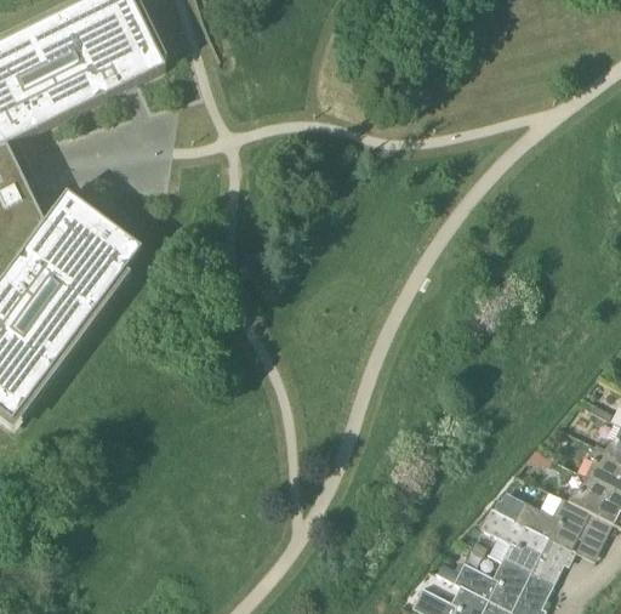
[(55,217),(51,215),(45,223),(40,215),(24,183),(15,164),(26,158),(18,142),(35,134),(36,132),(34,129),(117,89),(119,92),(121,91),(136,84),(138,83),(136,79),(159,67),(125,0),(102,0),(0,50),(0,408),(11,418),(136,251),(67,200),(55,217)]
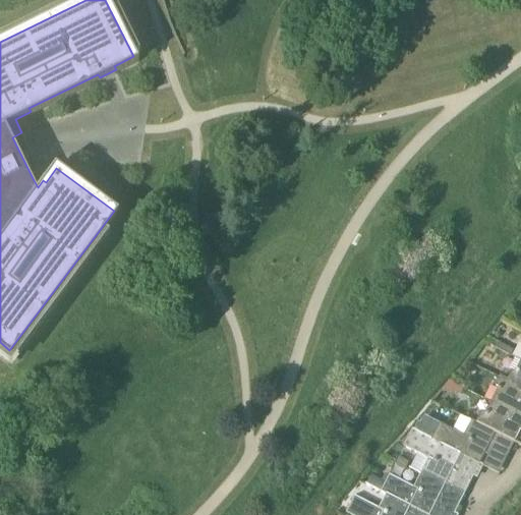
[(511,351),(513,346),(488,333),(485,338),(511,351)]
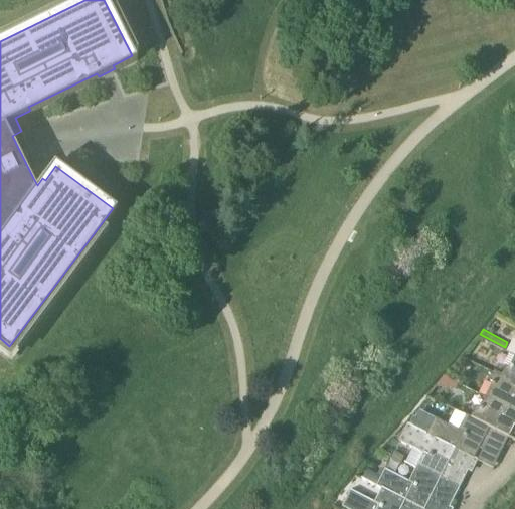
[(514,356),(510,366),(506,364),(502,372),(501,373),(514,379),(514,356)]
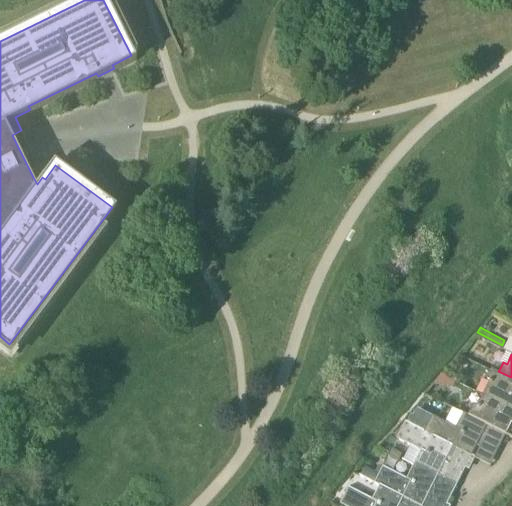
[(511,406),(511,377),(498,371),(499,370),(492,367),(486,378),(489,379),(483,392),(511,406)]
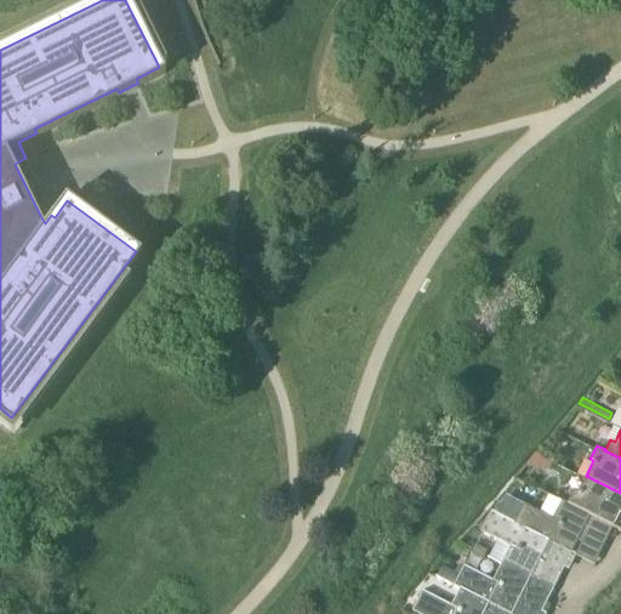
[(620,509),(620,493),(586,476),(579,492),(574,489),(569,499),(568,500),(611,522),(619,507),(620,509)]
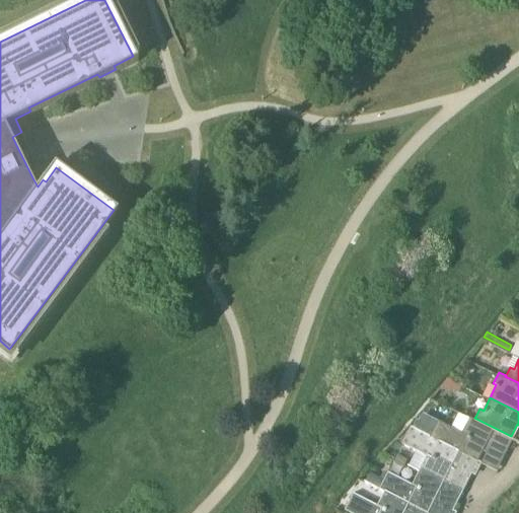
[(474,418),(475,417),(469,414),(462,429),(438,418),(430,434),(477,458),(477,459),(482,461),(497,468),(512,437),(511,436),(474,418)]
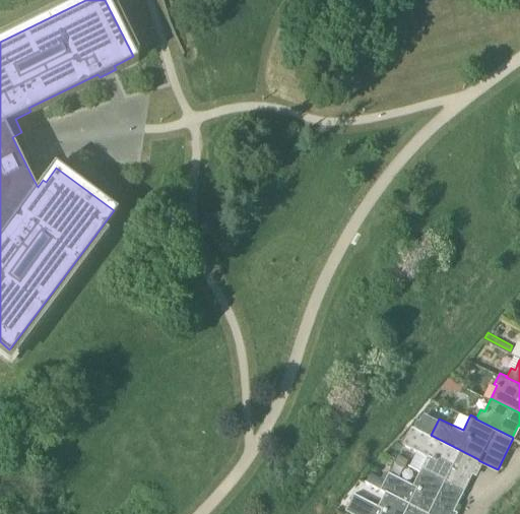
[(412,426),(424,432),(428,423),(416,418),(412,426)]
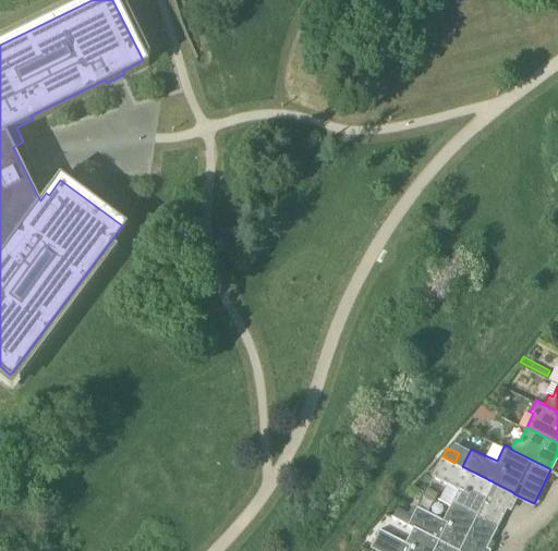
[(462,466),(455,463),(443,456),(441,456),(433,474),(458,486),(449,502),(497,525),(507,505),(511,507),(518,496),(513,493),(513,492),(462,466)]
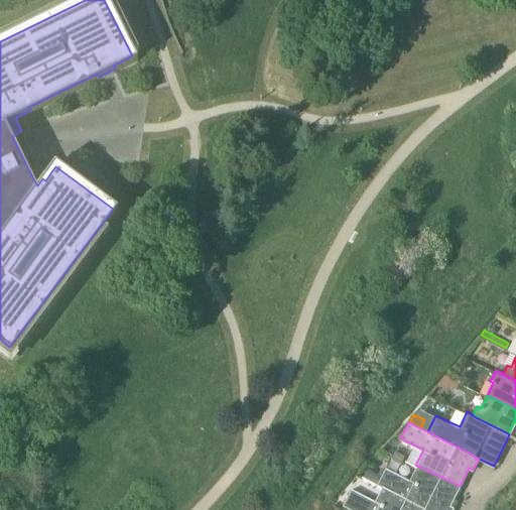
[(396,459),(399,452),(393,449),(390,456),(396,459)]
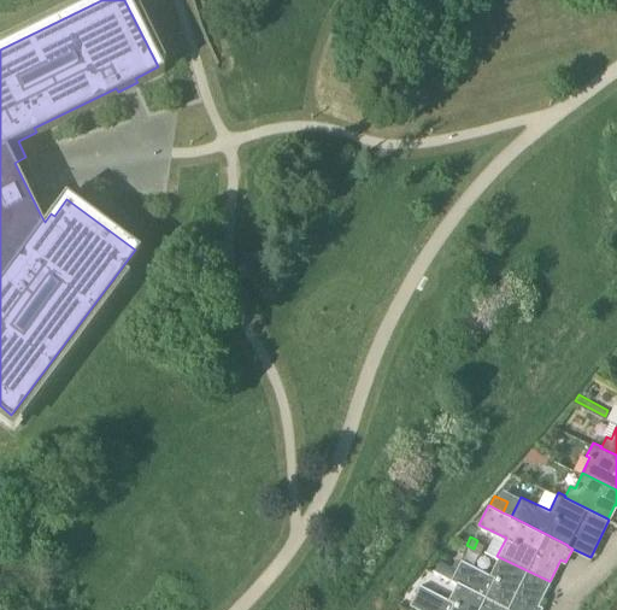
[(481,551),(485,543),(477,540),(474,549),(481,551)]
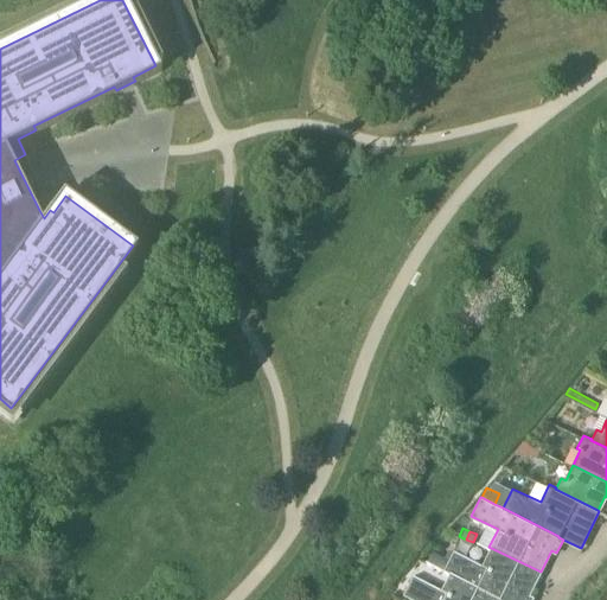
[(530,593),(541,572),(489,547),(481,562),(453,548),(452,550),(449,548),(445,555),(432,549),(426,560),(449,572),(506,599),(531,599),(535,597),(530,593)]
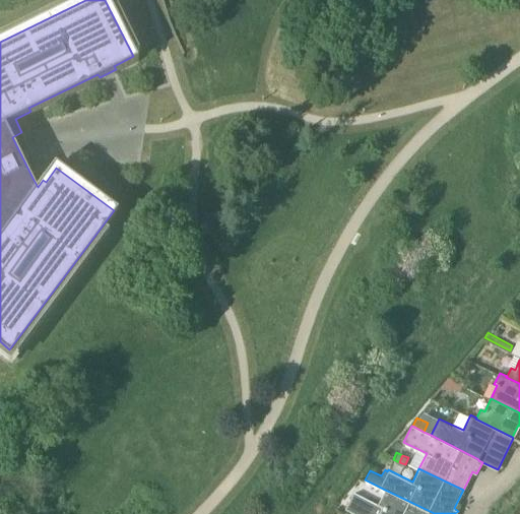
[(434,513),(385,490),(378,503),(353,492),(345,509),(353,513),(434,513)]
